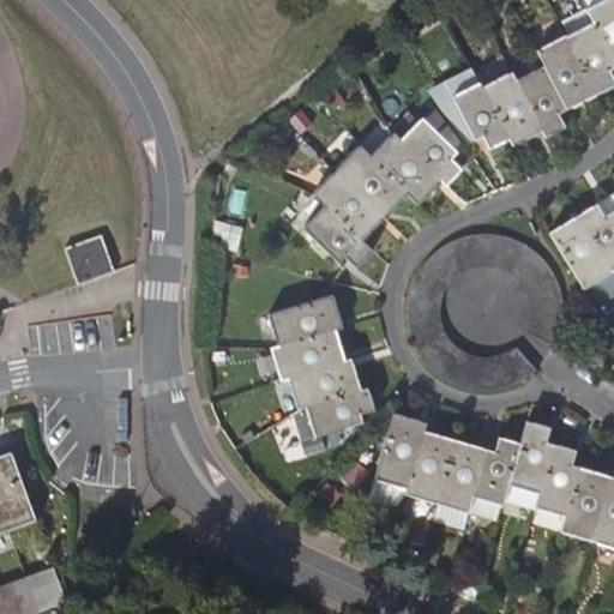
[(613,0),(607,0),(589,10),(613,60),(613,0)]
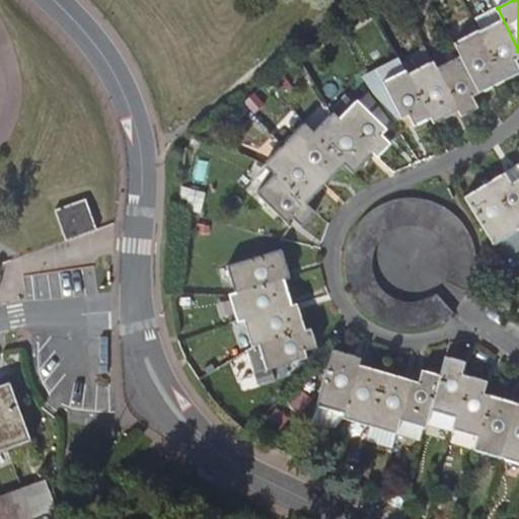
[(474,21),(479,30),(505,80),(518,72),(518,66),(516,60),(518,58),(518,51),(498,8),(474,21)]
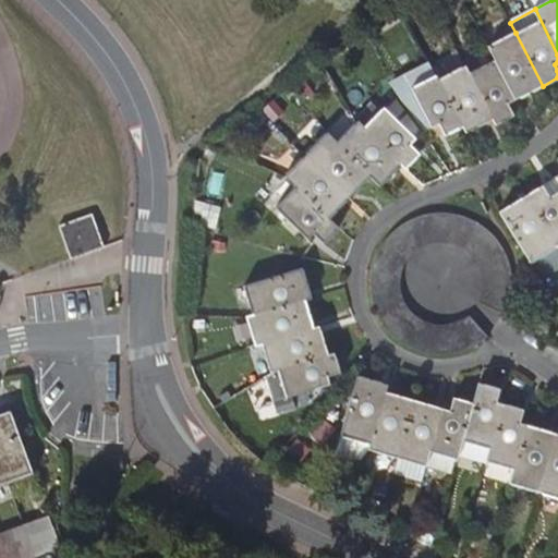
[(514,99),(543,86),(516,33),(488,47),(495,60),(509,87),(514,99)]
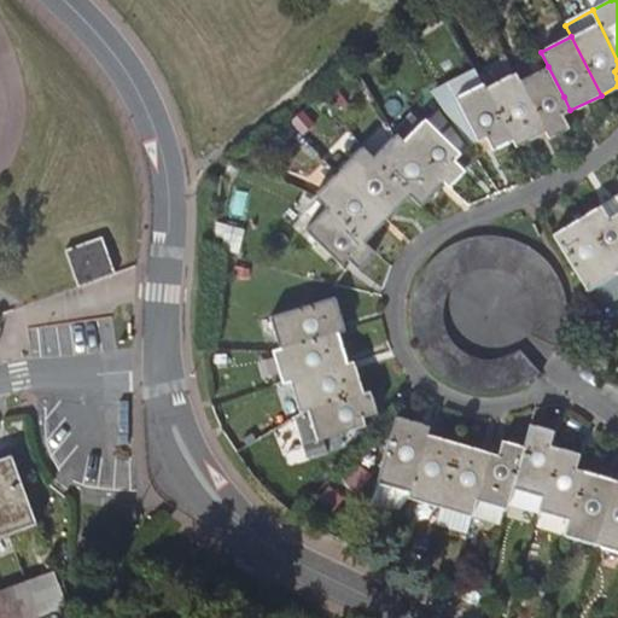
[(564,114),(570,110),(564,97),(548,66),(522,81),(547,132),(551,139),(571,128),(564,114)]
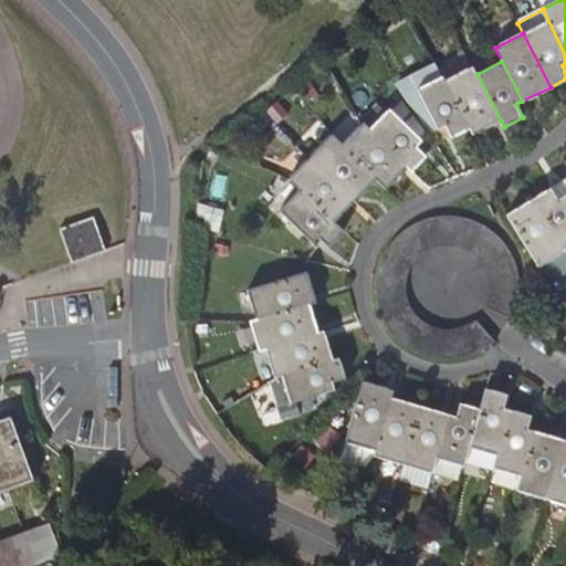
[(447,81),(471,128),(475,135),(501,121),(478,74),(473,66),(447,81)]
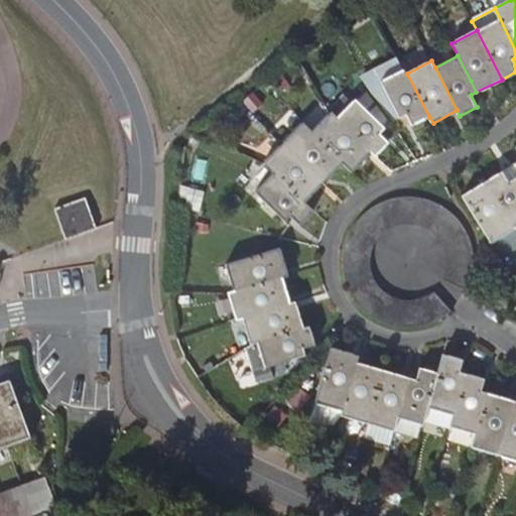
[(412,126),(429,117),(407,74),(404,70),(382,81),(399,115),(400,118),(407,115),(412,126)]
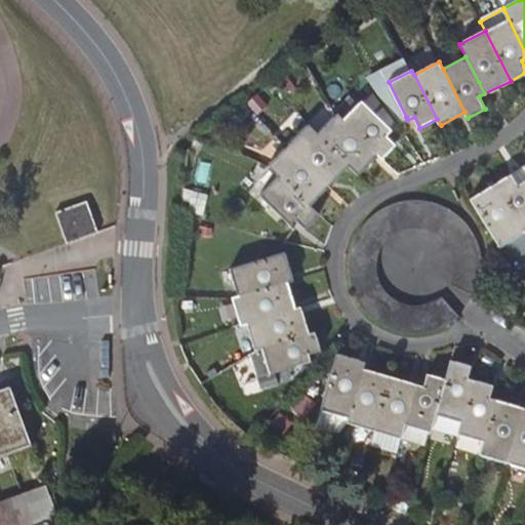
[(339,116),(344,121),(359,106),(351,97),(336,111),(339,116)]
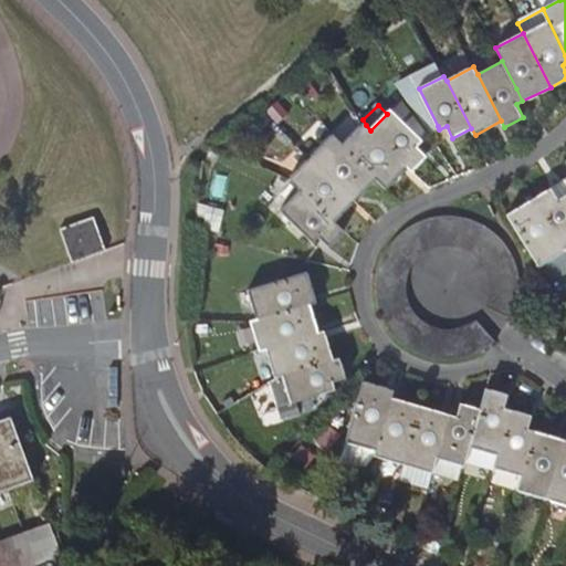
[(422,140),(421,138),(391,109),(387,114),(370,130),(408,166),(412,170),(427,157),(417,147),(422,140)]
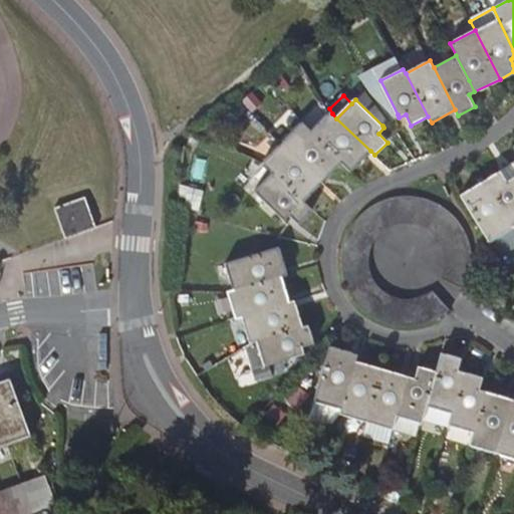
[(350,171),(370,151),(336,118),(332,113),(311,134),(341,163),(350,171)]
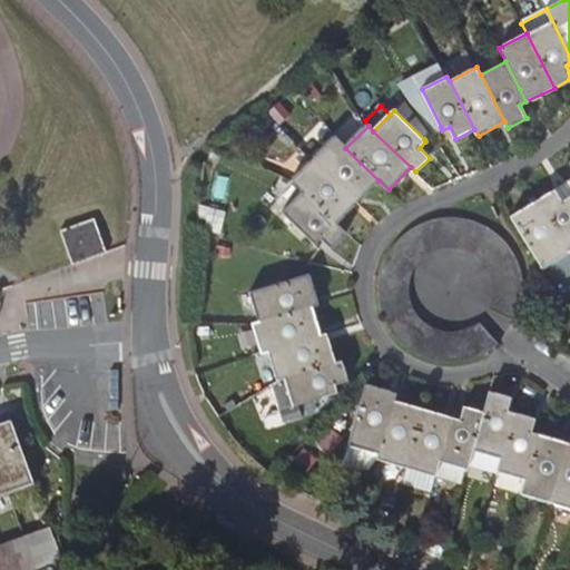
[(315,160),(357,202),(379,180),(345,148),(337,140),(335,138),(314,160),(315,160)]
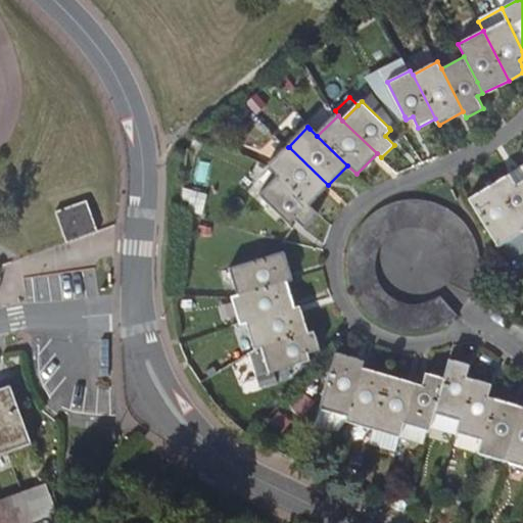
[(269,167),(278,176),(308,205),(328,185),(289,147),(288,147),(269,167)]
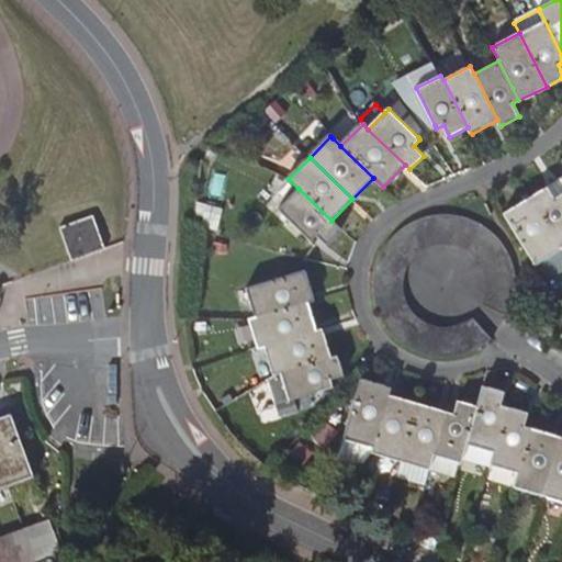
[(560,195),(553,182),(546,187),(553,199),(560,195)]
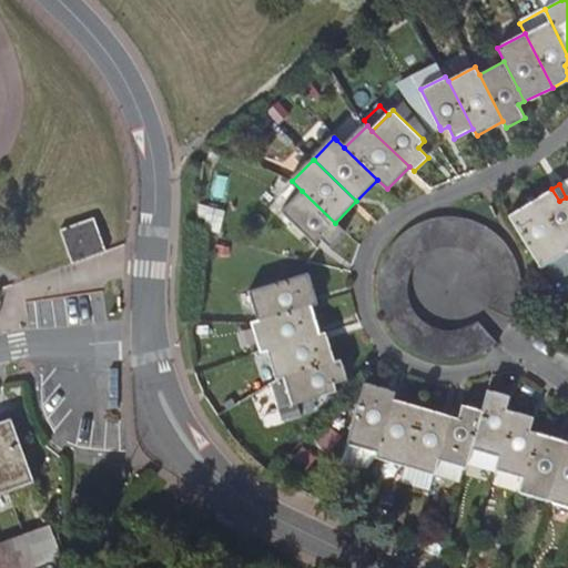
[(567,249),(567,200),(566,198),(559,201),(551,189),(535,200),(566,250),(567,249)]
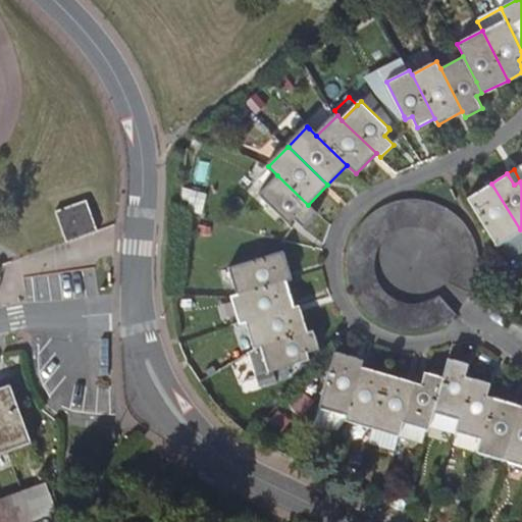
[(316,213),(308,205),(277,175),(259,195),(286,221),(290,224),(294,218),(303,227),(316,213)]
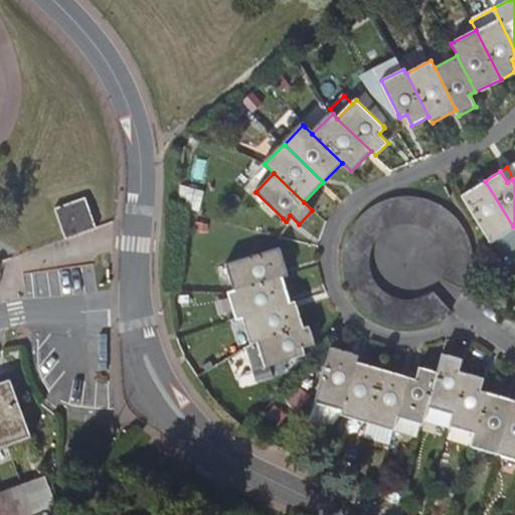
[(514,228),(513,226),(485,181),(461,195),(490,242),(514,228)]
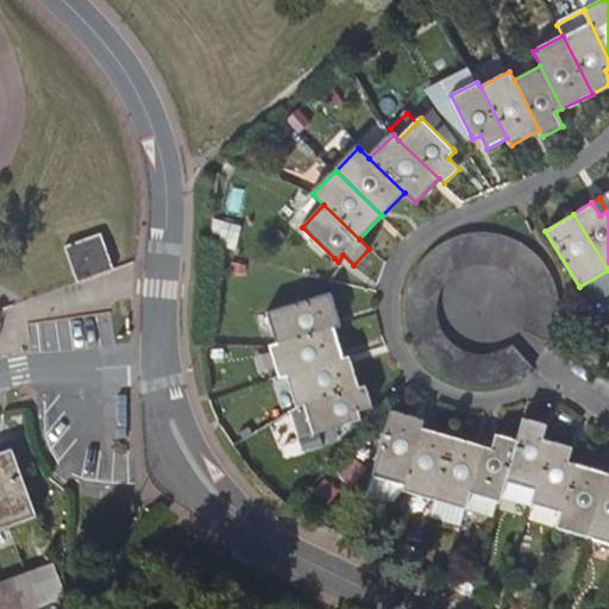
[(81,282),(118,269),(105,233),(68,246),(81,282)]
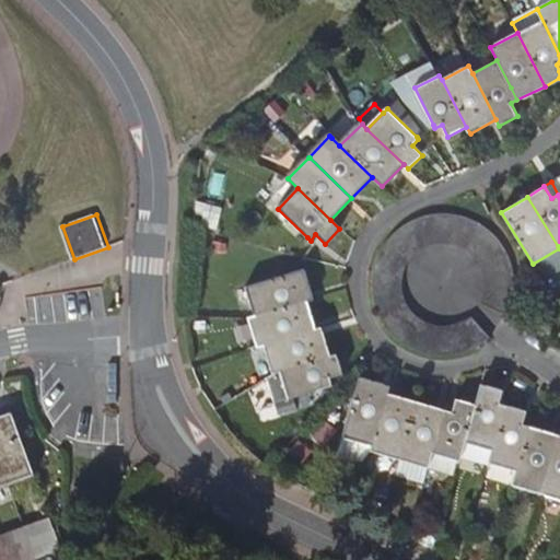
[(422,219),(409,223),(421,248),(424,247),(434,245),(431,217),(422,219)]
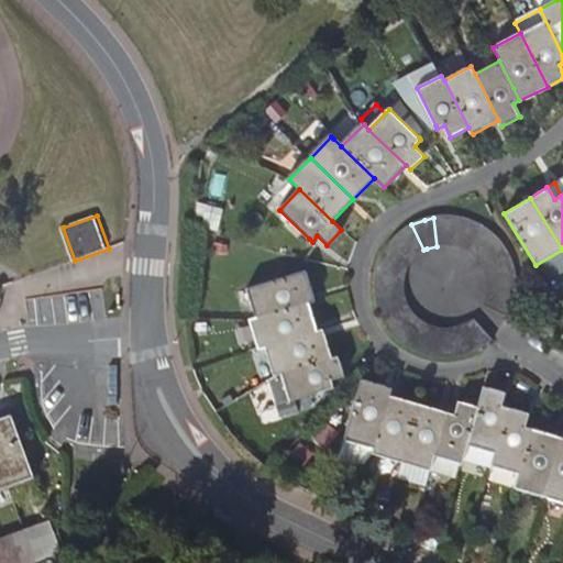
[(437,218),(433,218),(437,246),(441,245),(449,247),(454,220),(437,218)]
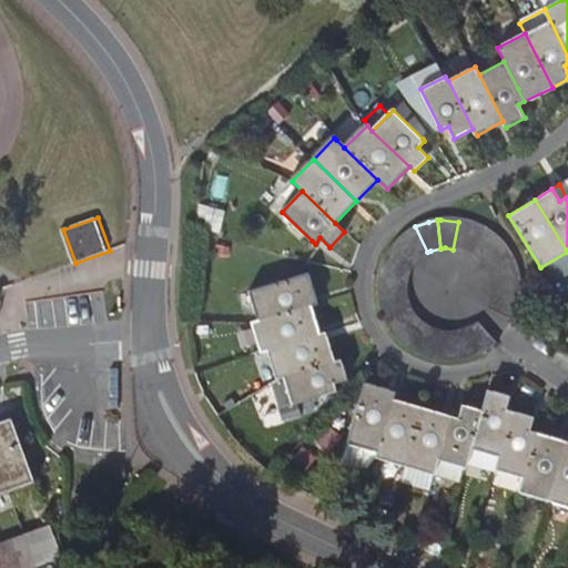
[(459,251),(465,254),(478,229),(475,226),(460,222),(458,222),(453,250),(459,251)]
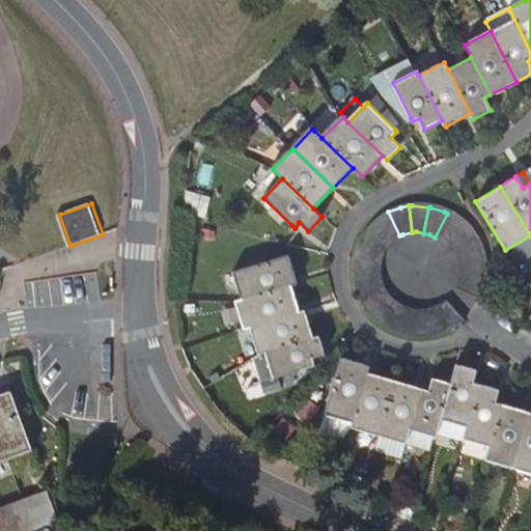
[(374,219),(371,222),(389,242),(395,236),(399,235),(388,212),(386,212),(374,219)]
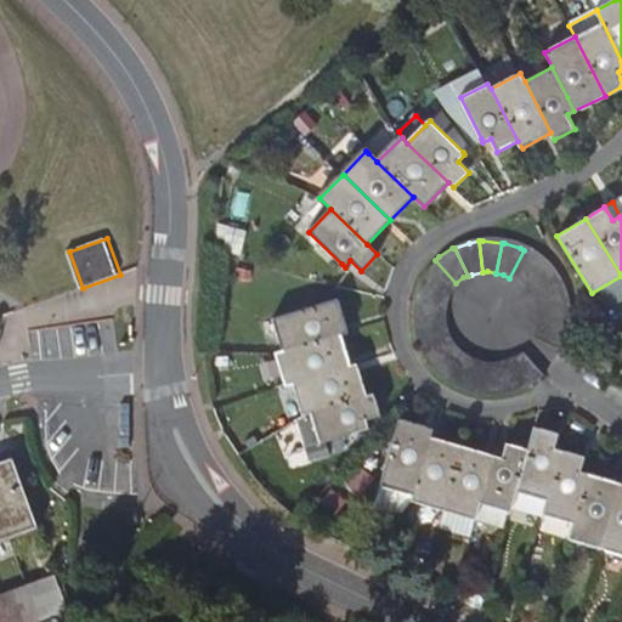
[(538,260),(524,250),(509,278),(515,282),(519,286),(541,264),(538,260)]
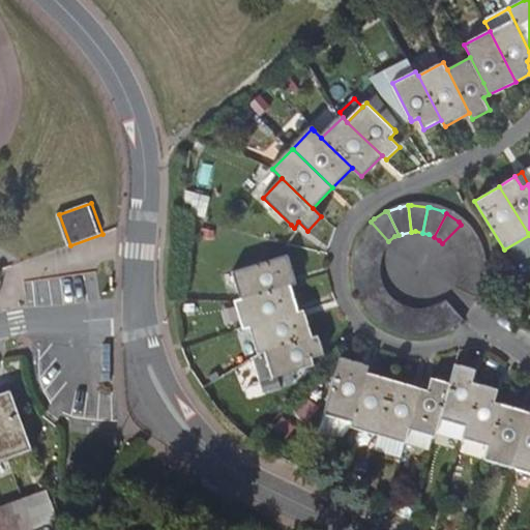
[(363,228),(357,238),(379,251),(386,242),(388,241),(371,222),(363,228)]
